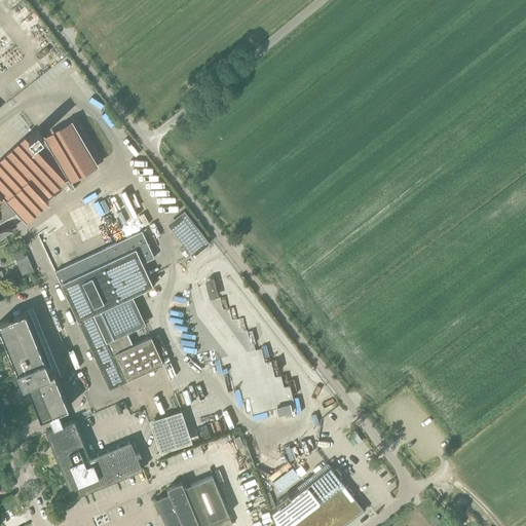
[(0,237),(2,236),(3,236),(7,231),(12,230),(12,229),(10,229),(8,229),(6,229),(4,229),(3,229),(0,230),(0,221),(13,213),(17,217),(20,214),(22,217),(25,220),(45,200),(41,195),(41,196),(38,193),(39,193),(38,192),(44,187),(45,187),(45,186),(51,181),(52,181),(52,180),(58,175),(59,175),(63,179),(67,177),(68,177),(68,176),(75,172),(75,173),(76,173),(76,172),(83,167),(84,167),(84,166),(95,160),(96,160),(97,163),(102,160),(98,153),(95,146),(90,139),(86,133),(82,125),(77,119),(72,122),(74,124),(74,125),(64,132),(63,132),(62,132),(63,133),(55,137),(55,136),(54,136),(54,137),(47,141),(46,141),(43,136),(38,128),(29,136),(34,143),(31,145),(31,144),(31,143),(30,143),(30,144),(24,149),(23,149),(23,150),(16,155),(15,155),(15,156),(10,161),(9,161),(9,162),(3,168),(3,167),(2,168),(0,171),(0,237)]
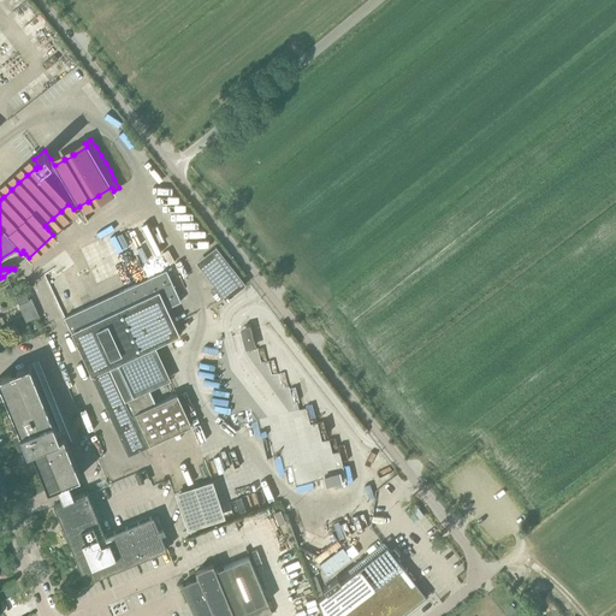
[(84,223),(88,220),(82,209),(76,213),(84,223)]
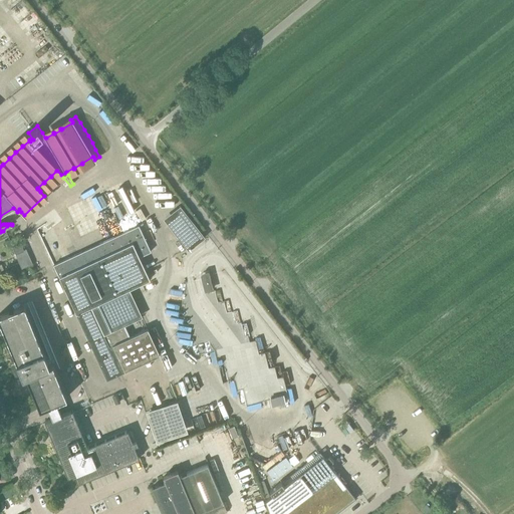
[(188,215),(171,228),(188,250),(189,250),(205,237),(188,215)]
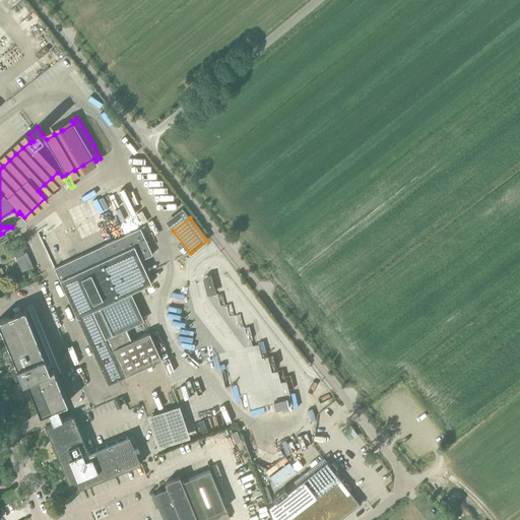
[(78,257),(54,268),(77,317),(78,317),(78,318),(109,384),(160,360),(161,359),(149,332),(131,340),(126,329),(105,338),(92,311),(131,293),(151,282),(147,274),(141,260),(152,254),(140,228),(138,229),(105,244),(104,245),(78,257)]
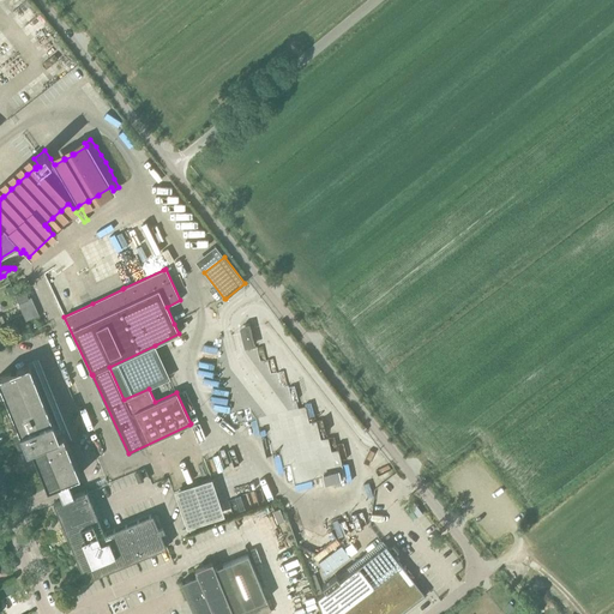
[(29,299),(24,290),(14,294),(19,302),(18,304),(26,320),(38,315),(31,298),(29,299)]
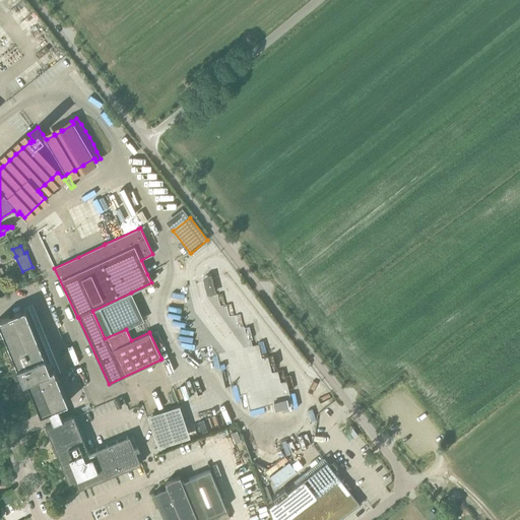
[(206,278),(209,293),(215,290),(212,277),(206,278)]
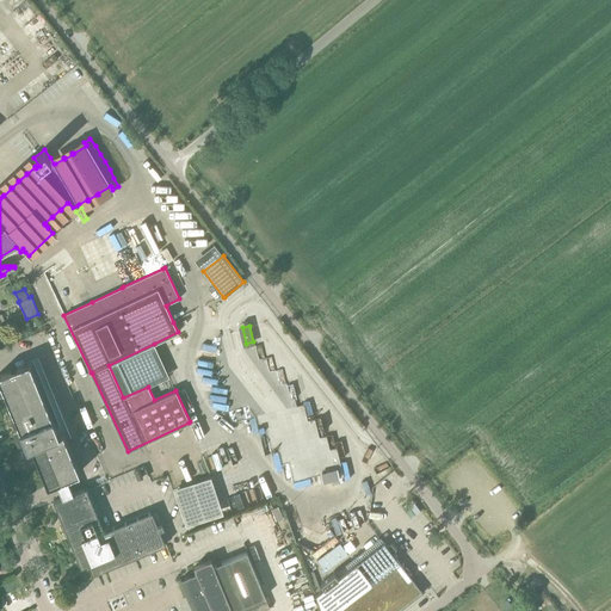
[(10,370),(0,374),(0,384),(26,449),(31,446),(47,486),(55,483),(55,482),(59,489),(68,485),(66,479),(79,473),(62,432),(57,433),(29,363),(16,368),(10,370)]
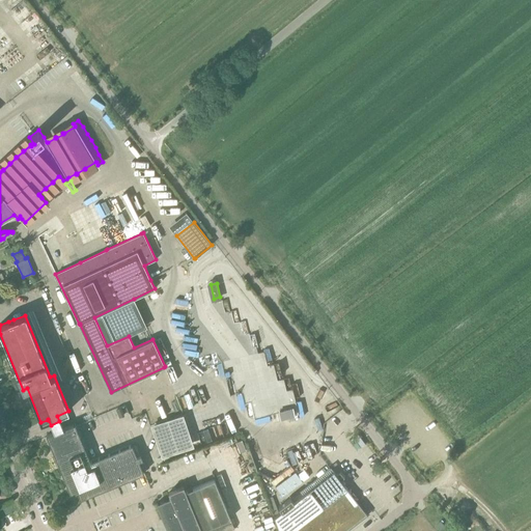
[(250,357),(231,361),(225,362),(222,363),(225,378),(232,376),(235,393),(239,392),(243,391),(246,406),(251,404),(255,420),(280,415),(280,416),(281,419),(300,415),(298,407),(295,390),(286,392),(284,380),(277,381),(274,365),(267,366),(264,353),(250,357)]
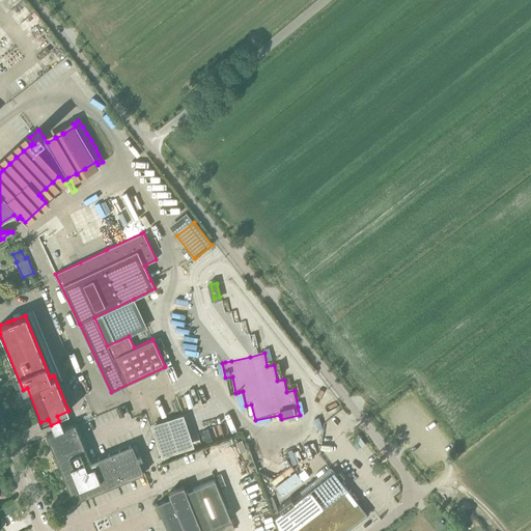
[(183,413),(150,424),(161,454),(193,444),(183,413)]
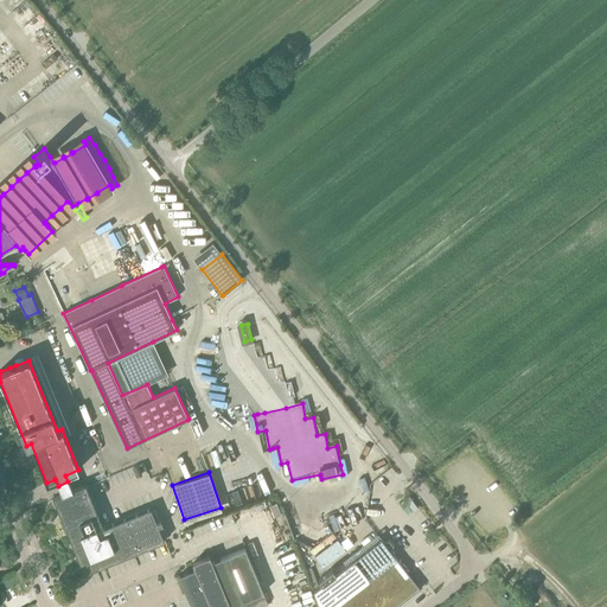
[(53,497),(52,498),(52,499),(84,574),(97,568),(102,566),(164,541),(159,528),(163,525),(161,521),(157,522),(151,509),(103,528),(90,498),(85,486),(84,485),(72,490),(71,490),(68,481),(58,486),(62,494),(53,497)]
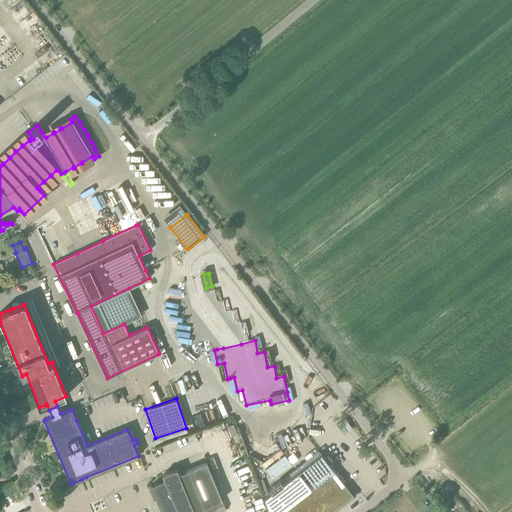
[(233,424),(227,427),(231,436),(237,434),(233,424)]
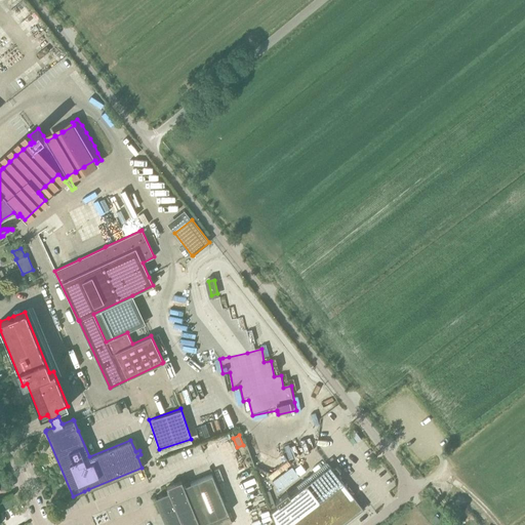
[(332,469),(329,465),(290,495),(287,491),(275,501),(278,505),(271,511),(276,524),(342,524),(363,510),(340,479),(337,475),(341,472),(336,466),(332,469)]
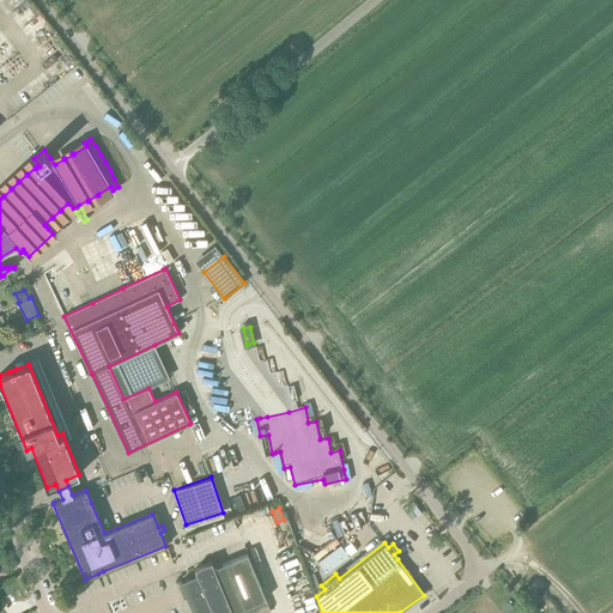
[(341,545),(319,562),(327,572),(350,556),(341,545)]
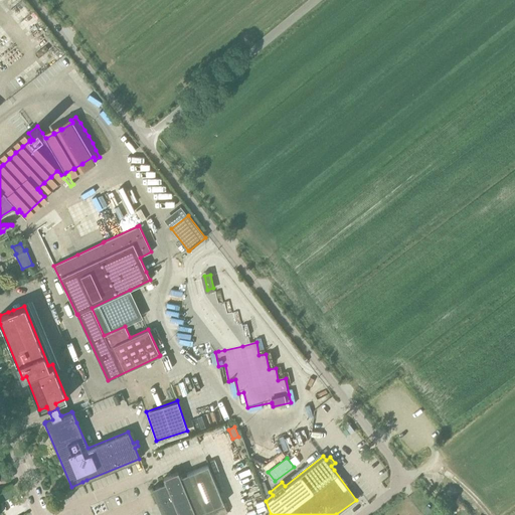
[(154,488),(152,489),(162,514),(195,514),(196,514),(222,503),(223,503),(220,494),(208,465),(180,477),(178,471),(163,478),(165,483),(160,485),(154,488)]
